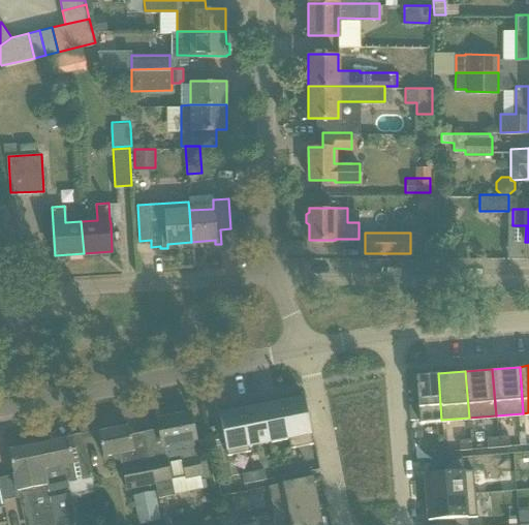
[(438,373),(415,375),(417,390),(415,391),(416,401),(417,401),(418,403),(408,404),(410,419),(419,419),(419,422),(441,420),(438,373)]
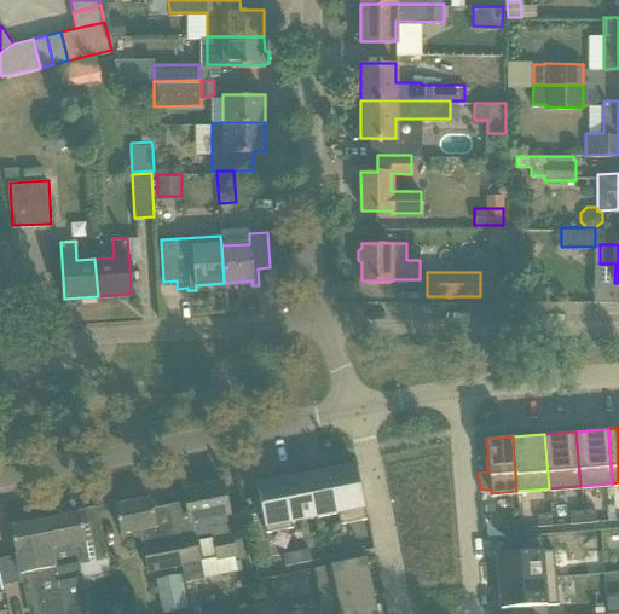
[(356,463),(330,468),(341,522),(366,517),(356,463)]
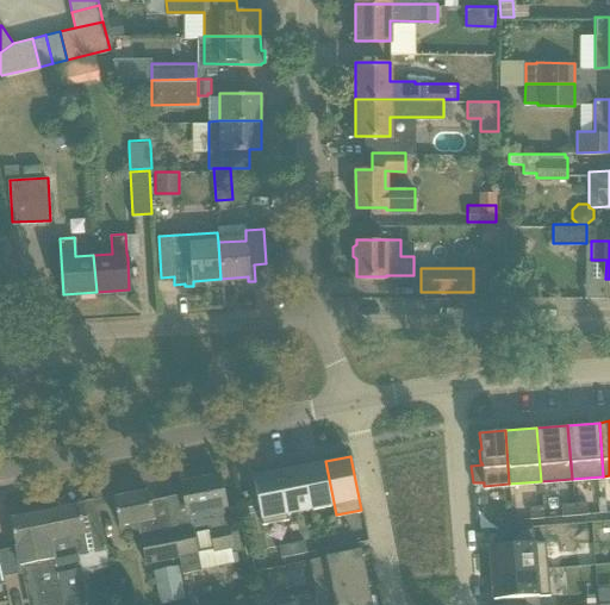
[(336,515),(325,461),(302,466),(310,507),(332,504),(335,515),(336,515)]
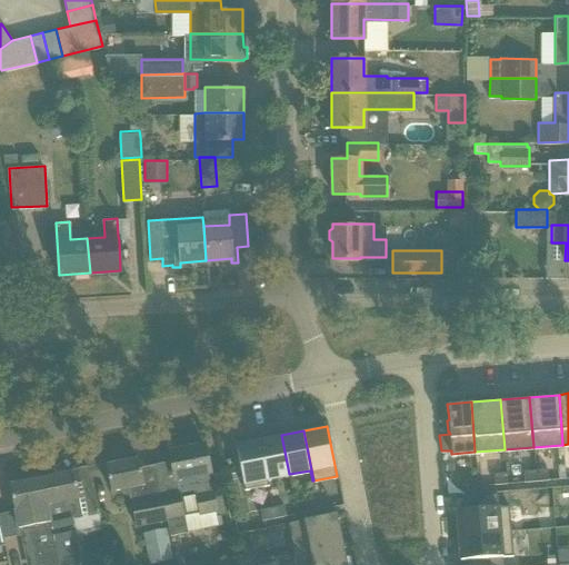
[(289,474),(281,435),(259,439),(268,484),(269,484),(268,478),(289,474)]
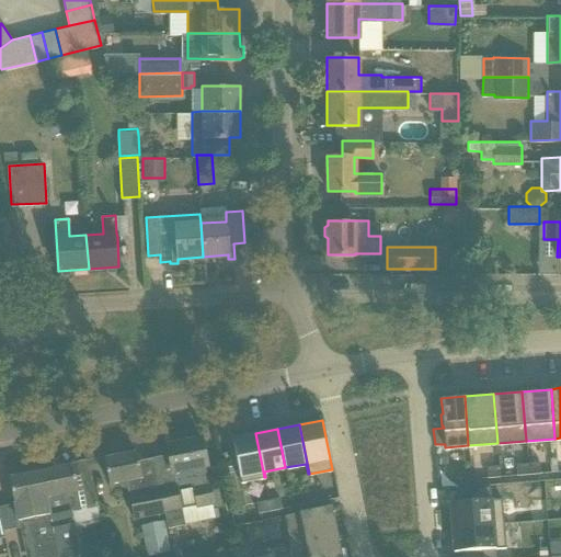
[(264,477),(255,433),(232,438),(241,481),(264,477)]
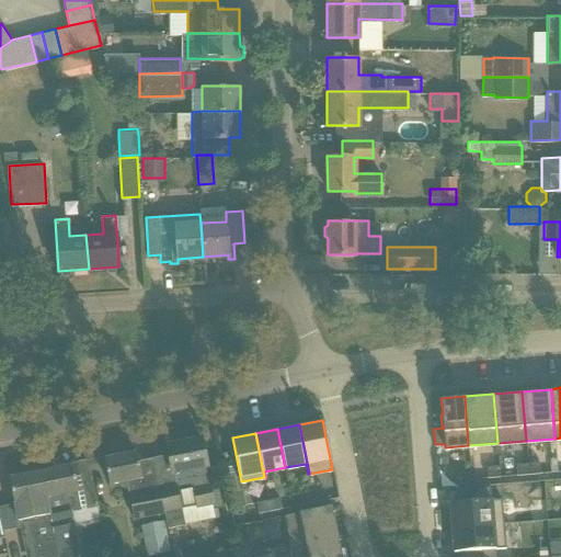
[(157,475),(164,512),(168,526),(184,522),(176,484),(192,480),(196,504),(212,501),(204,464),(206,464),(205,458),(201,436),(165,444),(170,466),(171,472),(157,475)]
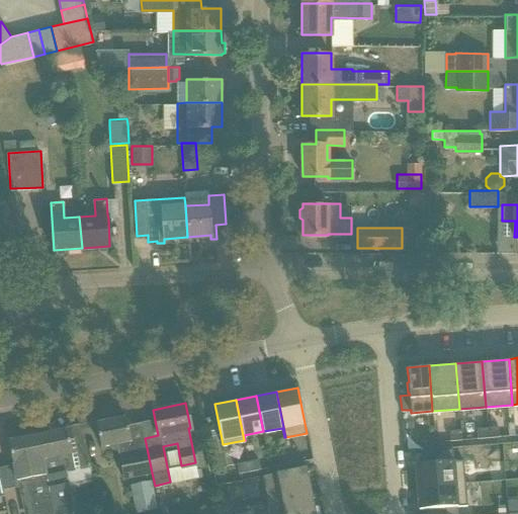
[(131,441),(125,415),(95,421),(100,446),(116,443),(122,478),(152,473),(145,438),(144,434),(143,434),(144,438),(131,441)]
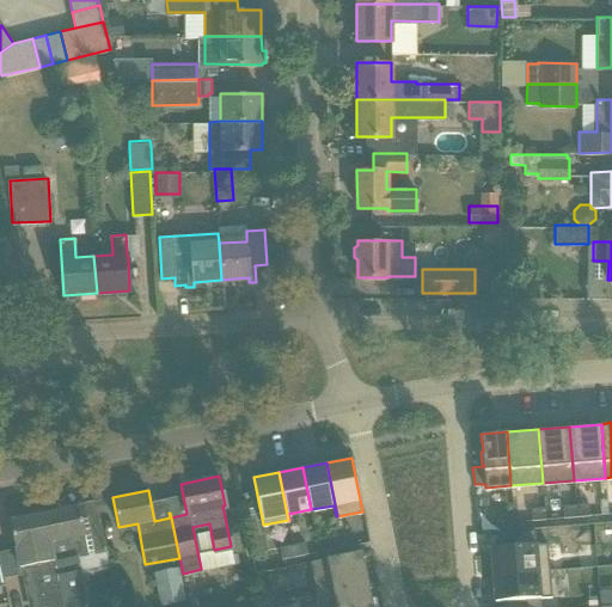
[(589,502),(576,503),(577,515),(591,514),(589,502)]
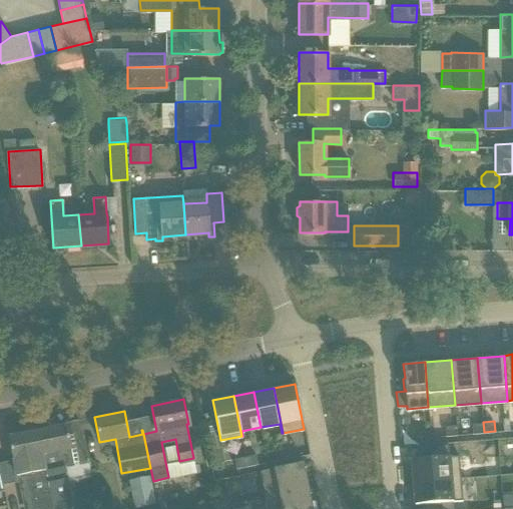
[(473,433),(484,432),(483,422),(472,423),(473,433)]
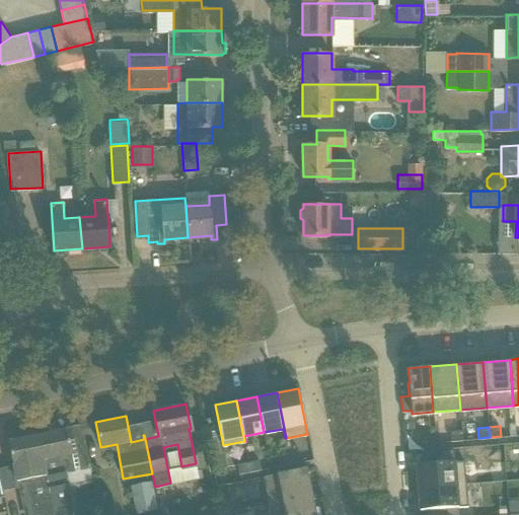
[(67,428),(36,434),(54,514),(74,514),(68,485),(92,480),(89,464),(85,444),(70,447),(67,428)]
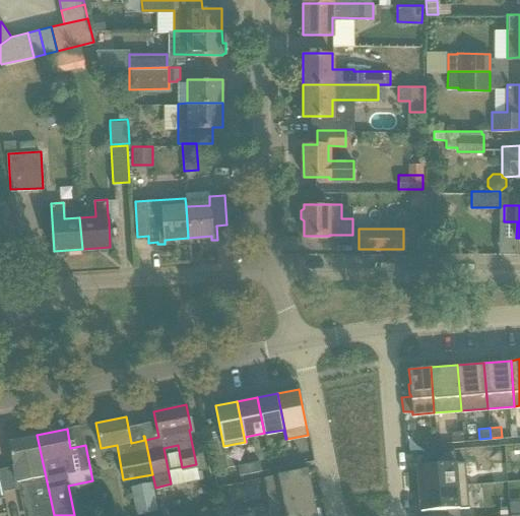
[(462,430),(451,431),(452,441),(463,440),(462,430)]
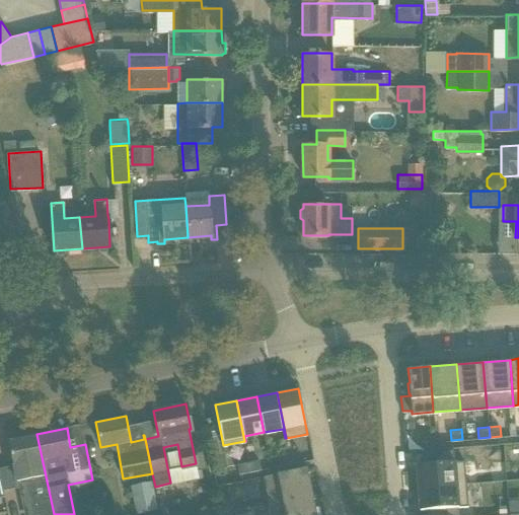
[(54,514),(36,434),(8,440),(13,464),(16,480),(25,477),(32,514),(54,514)]
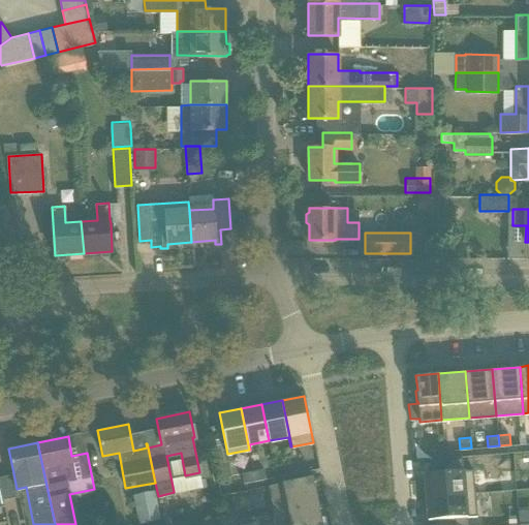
[(450,470),(424,472),(426,495),(475,491),(473,468),(463,469),(462,457),(449,458),(450,470)]
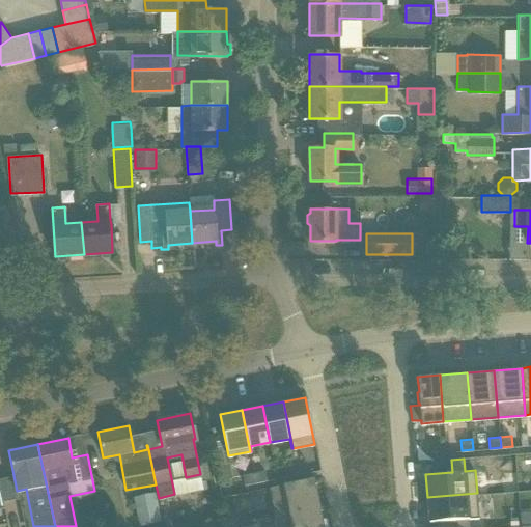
[(308,471),(306,461),(296,463),(298,473),(308,471)]
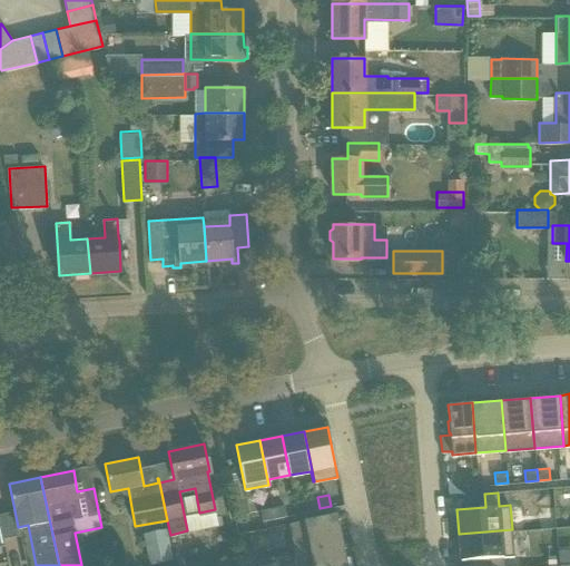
[(320,508),(317,497),(305,500),(307,511),(320,508)]
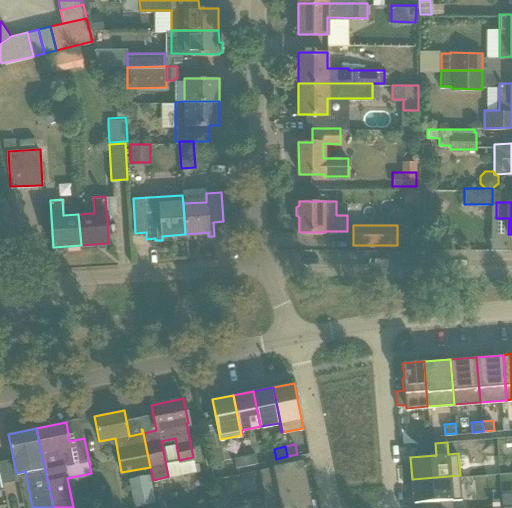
[(255,452),(244,455),(246,464),(257,462),(255,452)]
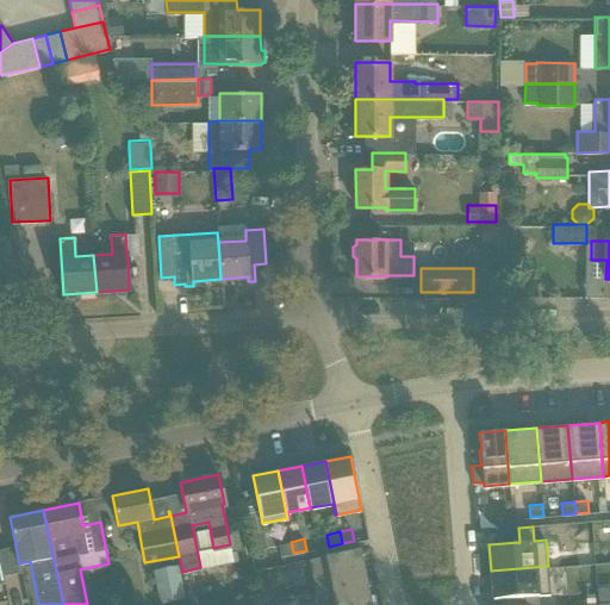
[(293,553),(291,542),(279,544),(281,556),(293,553)]
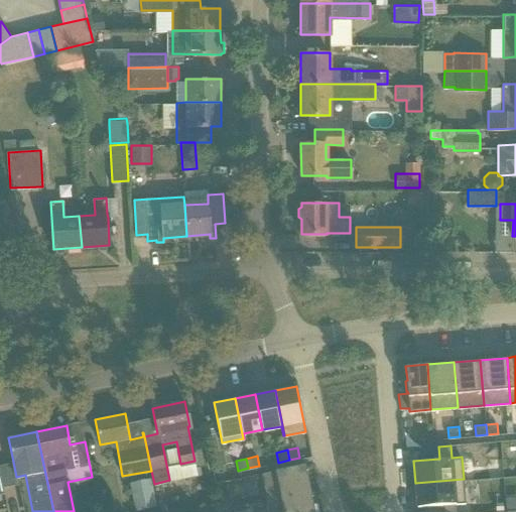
[(266,499),(310,490),(305,464),(261,472),(266,499)]
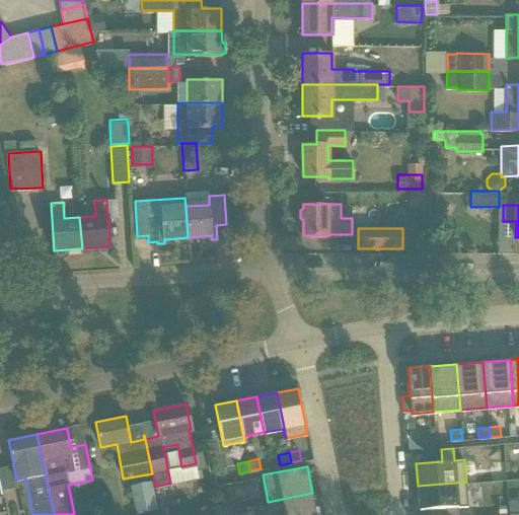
[(152,481),(130,485),(134,501),(155,497),(152,481)]
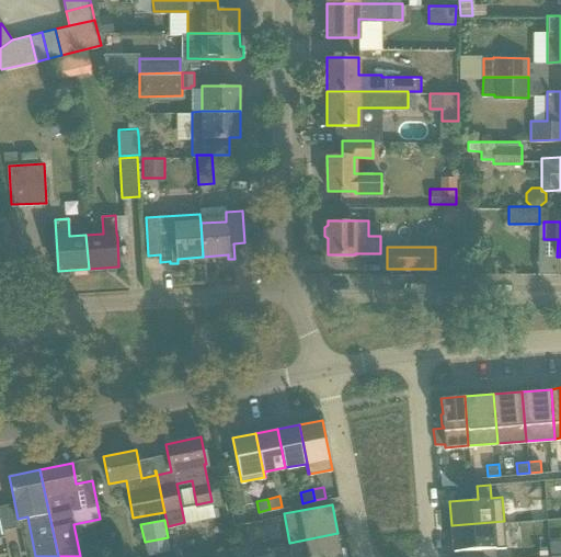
[(504,521),(451,525),(454,550),(482,548),(482,556),(495,556),(495,547),(506,546),(504,521)]
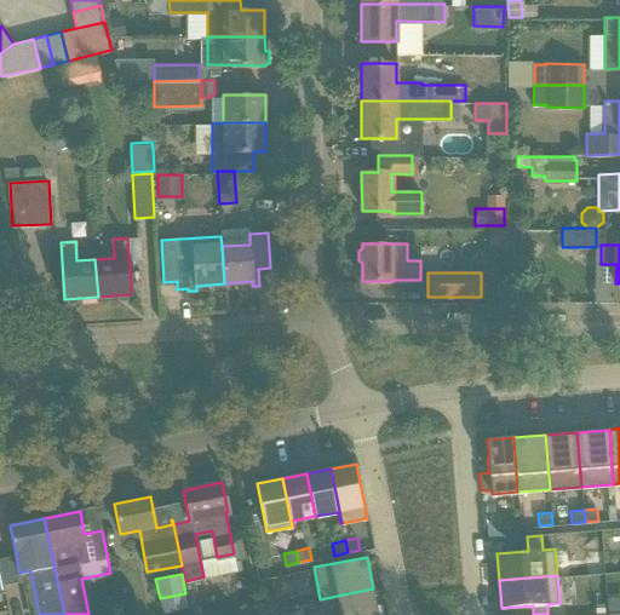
[(378,614),(373,588),(320,599),(322,614),(378,614)]
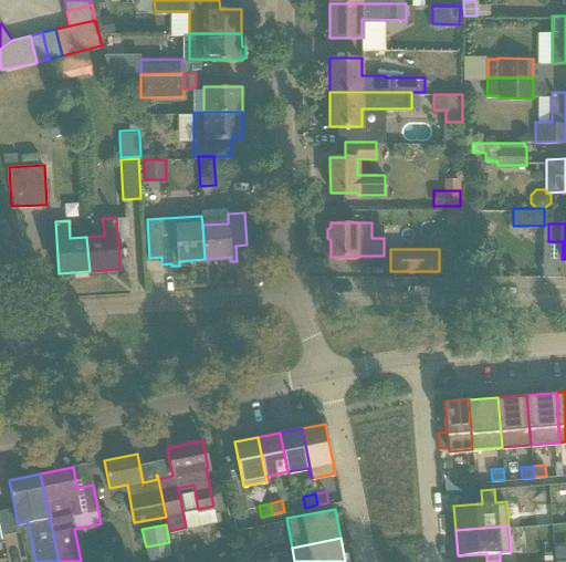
[(241,545),(244,558),(254,555),(252,543),(241,545)]
